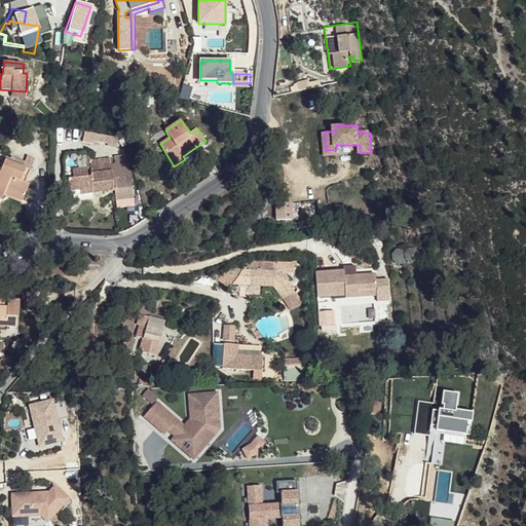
[(92,136),(91,145),(116,147),(117,138),(92,136)]
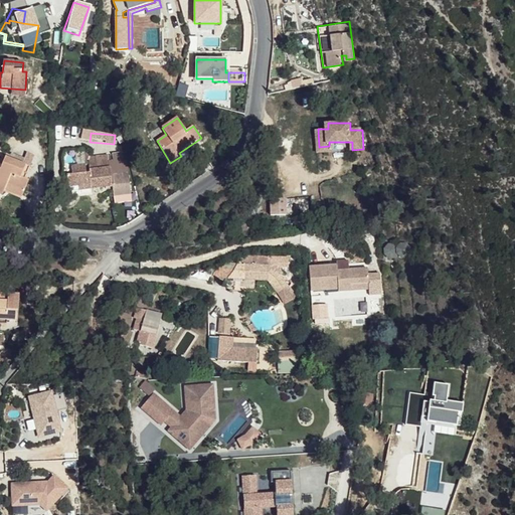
[(90,157),(91,170),(110,168),(110,162),(110,156),(90,157)]
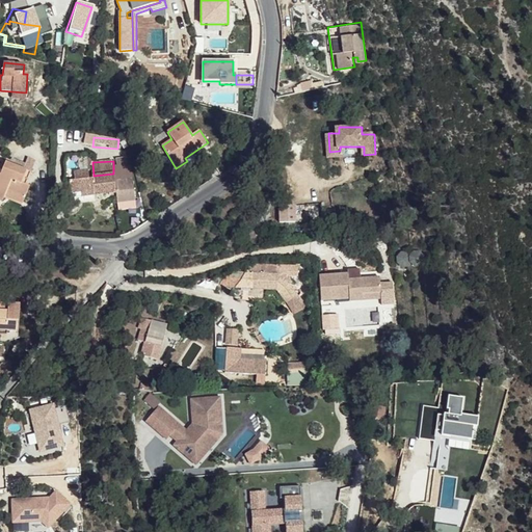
[(10,184),(28,192),(30,188),(26,186),(31,173),(7,162),(1,176),(0,175),(0,202),(2,203),(7,190),(10,184)]
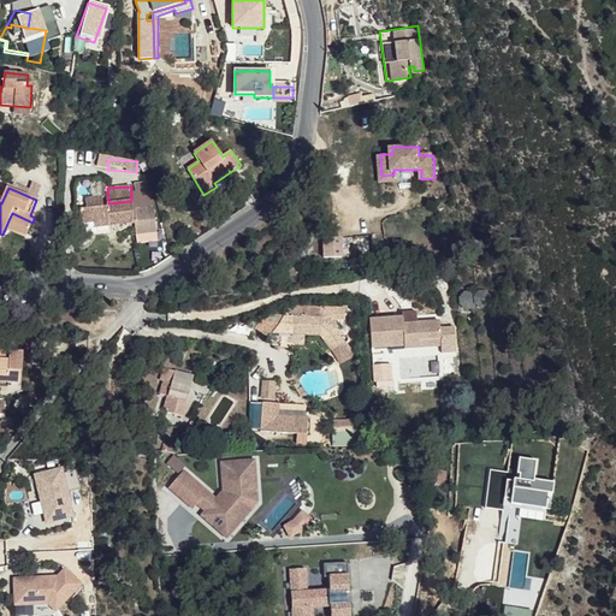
[(131,194),(131,201),(134,201),(136,224),(136,236),(158,235),(154,194),(138,196),(137,194),(131,194)]
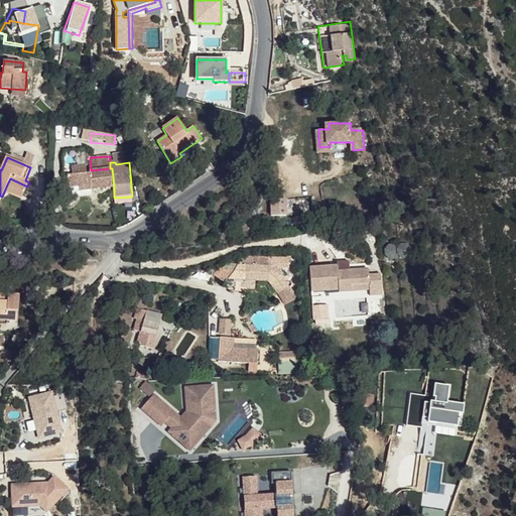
[(92,181),(93,189),(114,187),(112,168),(110,168),(91,170),(91,173),(87,173),(86,165),(73,167),(73,174),(68,175),(69,187),(79,186),(88,185),(88,181),(92,181)]
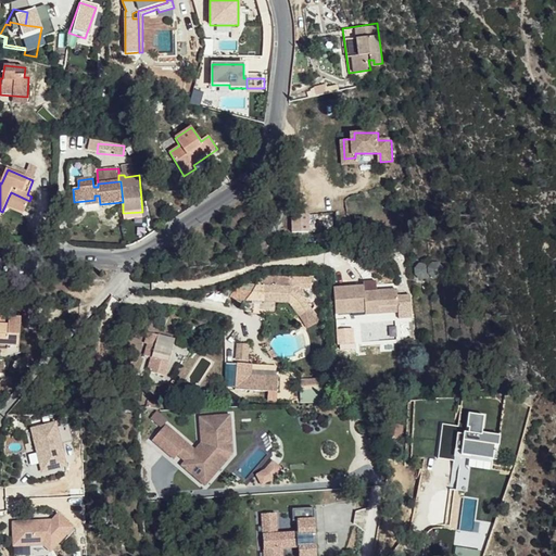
[(26,206),(29,201),(11,192),(8,199),(26,206)]
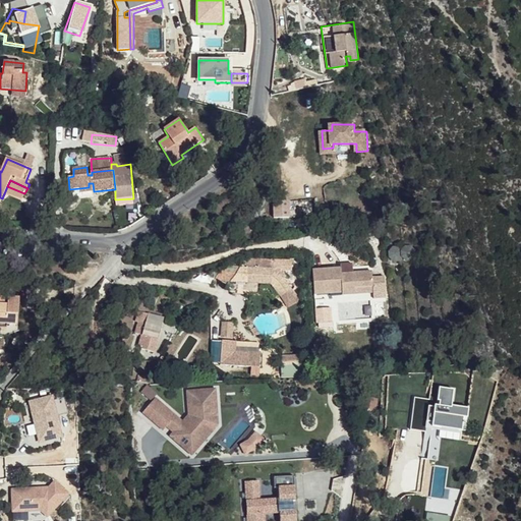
[(80,192),(94,191),(93,183),(89,183),(89,187),(79,188),(80,192)]
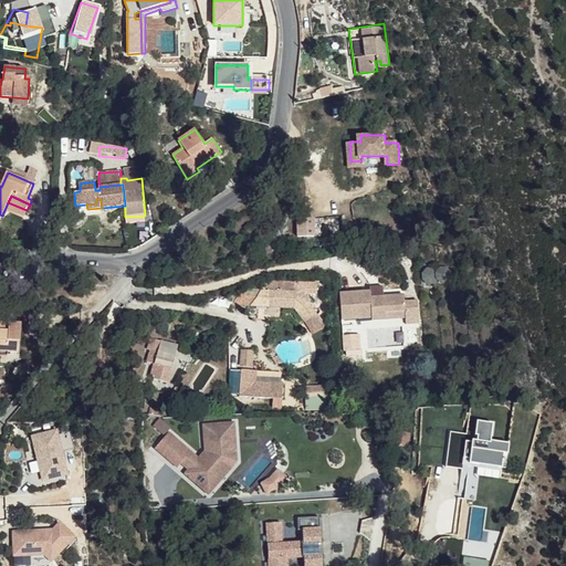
[(299,218),(299,236),(315,236),(315,218),(299,218)]
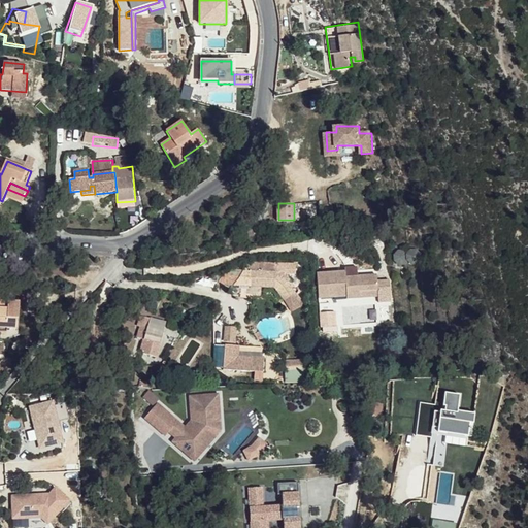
[(407,252),(407,258),(411,262),(418,261),(421,257),(421,252),(417,248),(410,248),(407,252)]
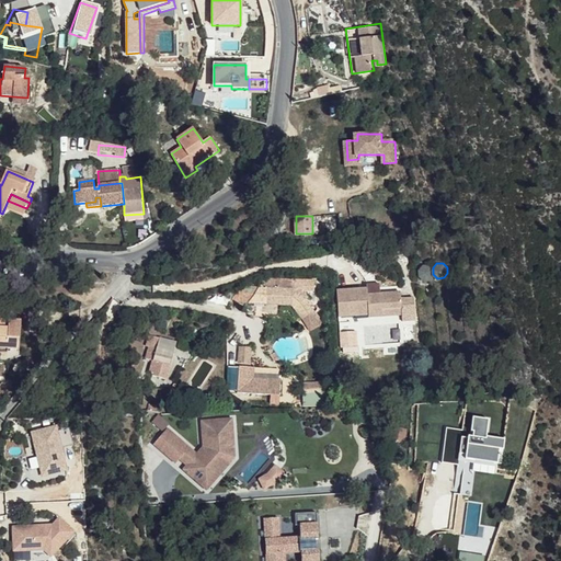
[(419,274),(423,278),(428,278),(433,274),(433,267),(428,264),(422,264),(418,268),(419,274)]
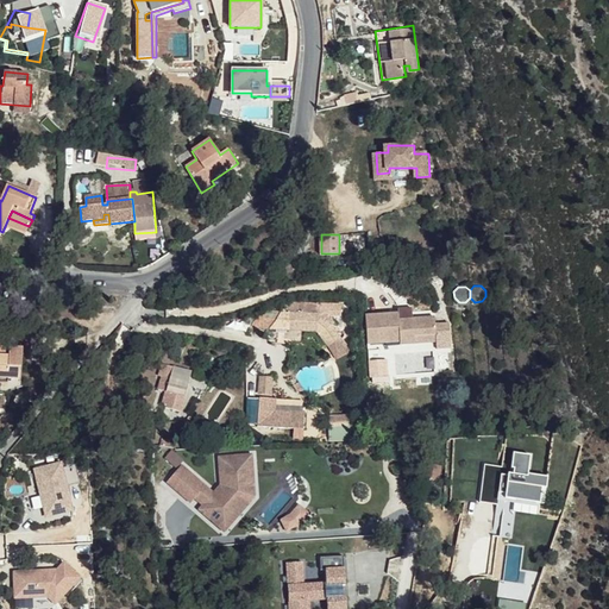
[(324,314),(316,313),(318,306),(290,305),(290,313),(282,313),(272,330),(316,332),(328,346),(340,334),(324,314)]
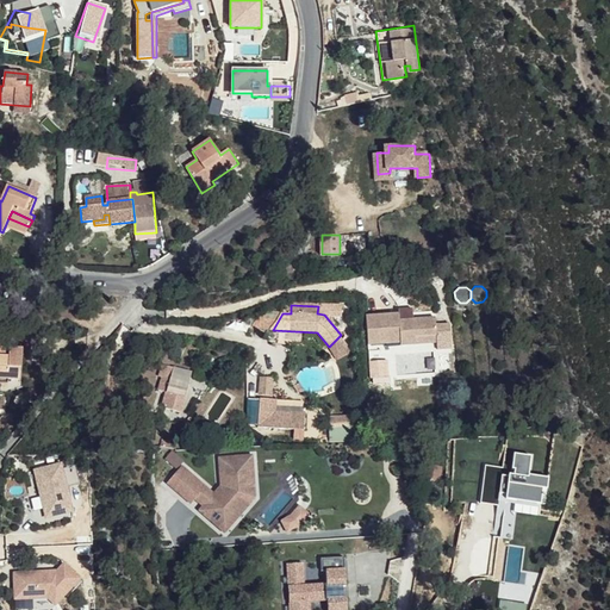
[(342,307),(318,306),(317,313),(324,315),(331,323),(334,319),(331,318),(341,319),(342,307)]
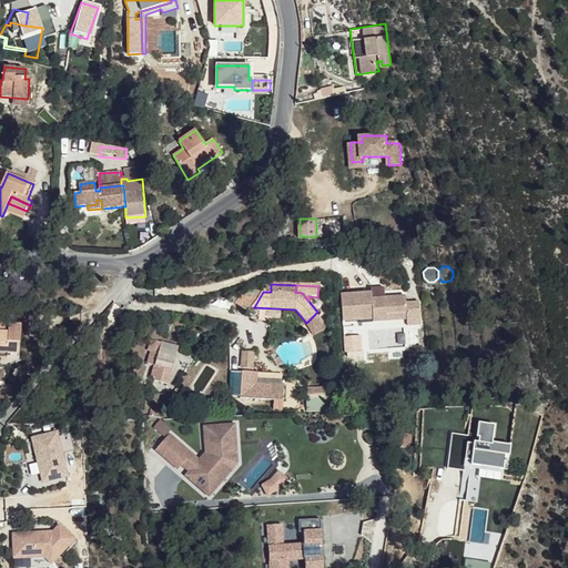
[(263,292),(250,292),(237,307),(254,307),(263,292)]
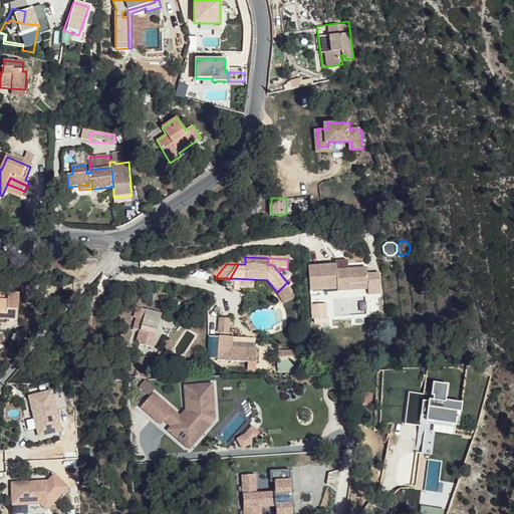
[(366,272),(366,266),(336,269),(336,264),(308,267),(310,290),(338,288),(338,290),(351,289),(350,282),(367,281),(368,287),(369,293),(380,292),(378,270),(366,272)]
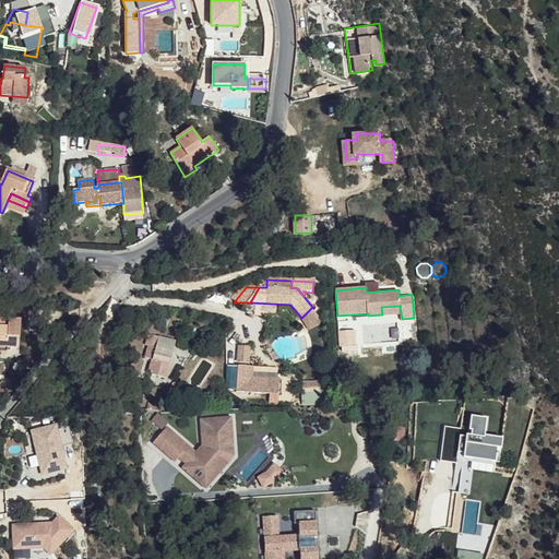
[(312,307),(301,318),(309,328),(321,318),(312,307)]
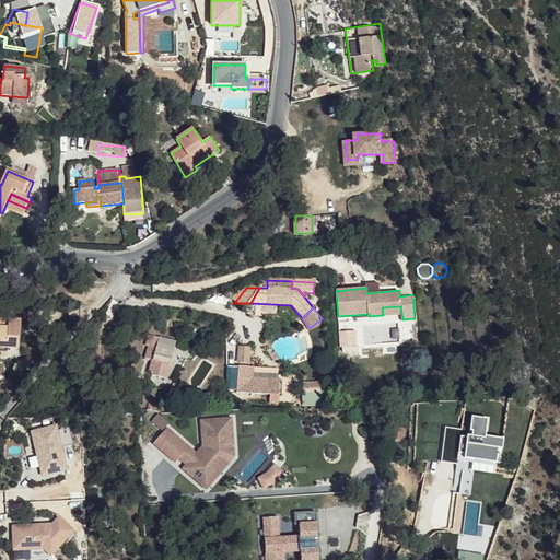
[(22,321),(10,318),(9,323),(0,322),(0,351),(8,353),(8,349),(20,350),(22,321)]
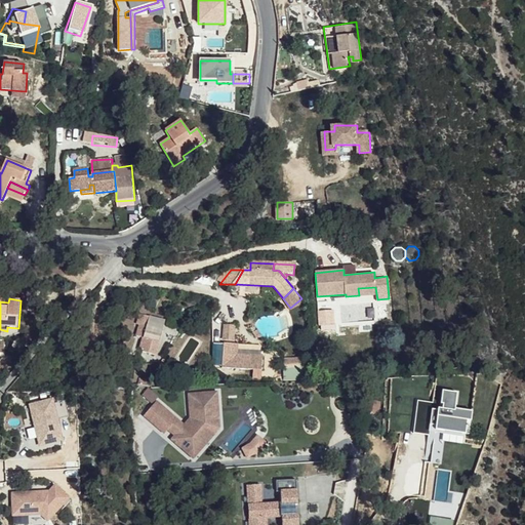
[(164,322),(142,312),(136,321),(139,322),(133,334),(138,336),(133,348),(149,355),(164,322)]
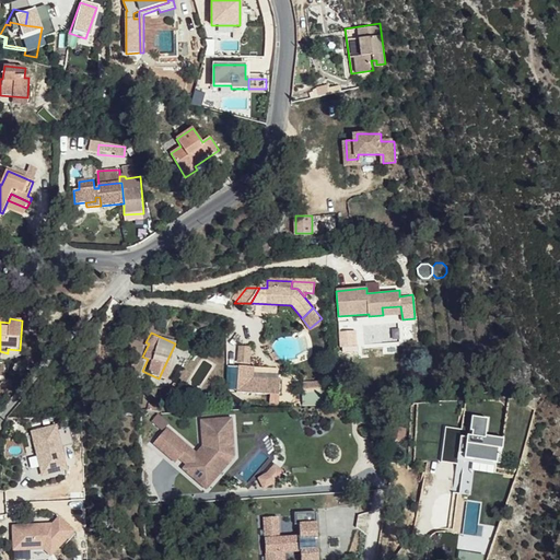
[(357,334),(346,334),(347,348),(358,347),(357,334)]
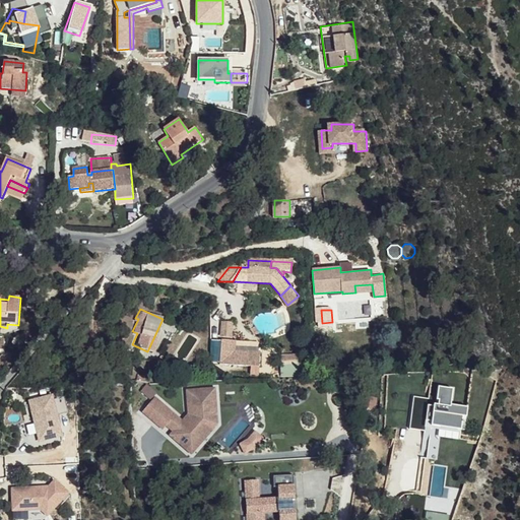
[(231,324),(223,324),(222,336),(230,337),(231,324)]
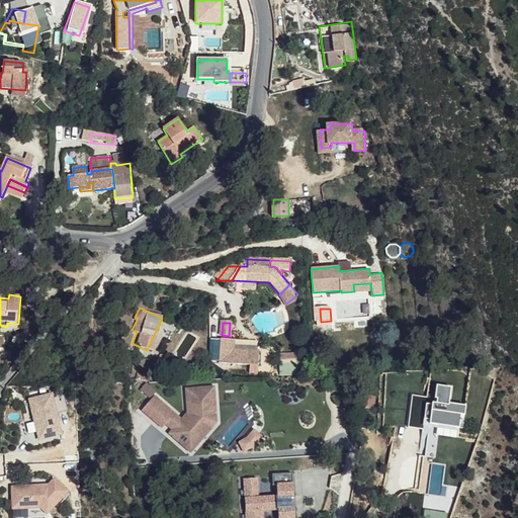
[(235,339),(221,339),(219,364),(233,364),(235,339)]
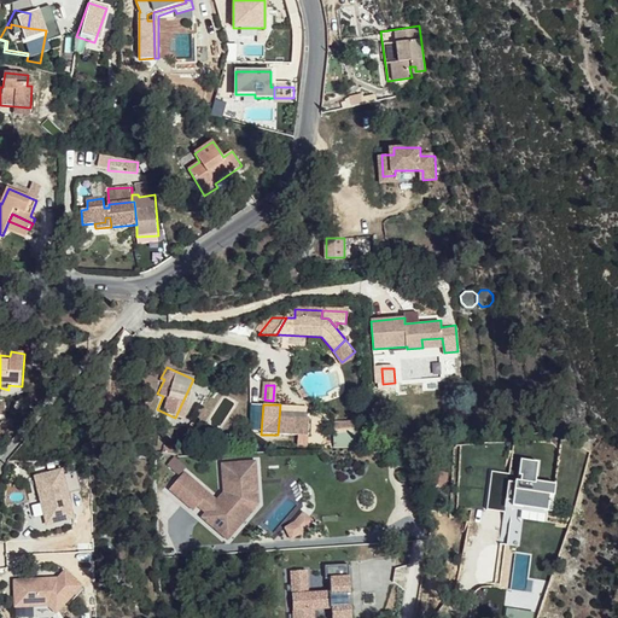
[(332,421),(333,436),(357,435),(356,420),(332,421)]
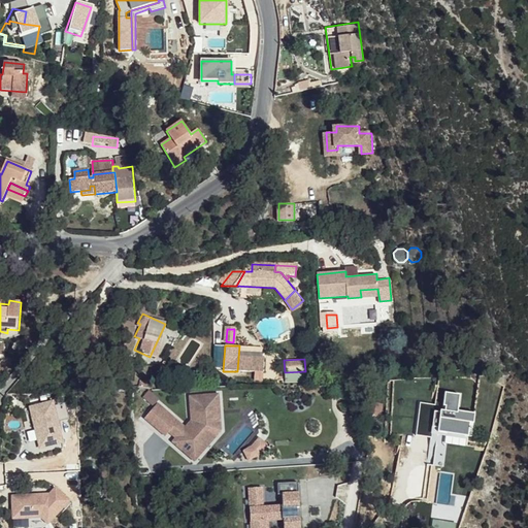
[(153,406),(159,399),(149,390),(142,396),(153,406)]
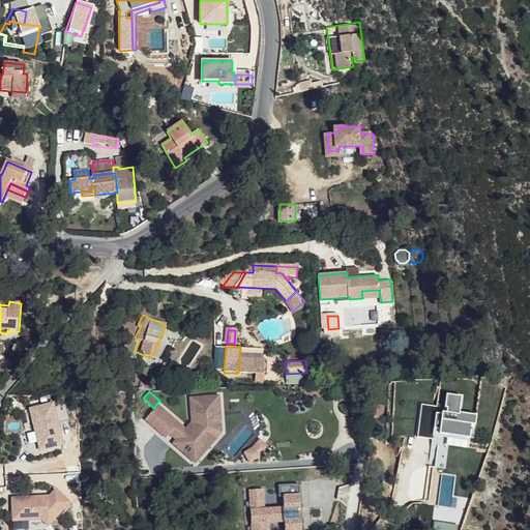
[(460,411),(461,395),(446,393),(445,407),(422,404),(418,436),(433,438),(440,439),(441,432),(470,435),(473,436),(476,413),(460,411)]
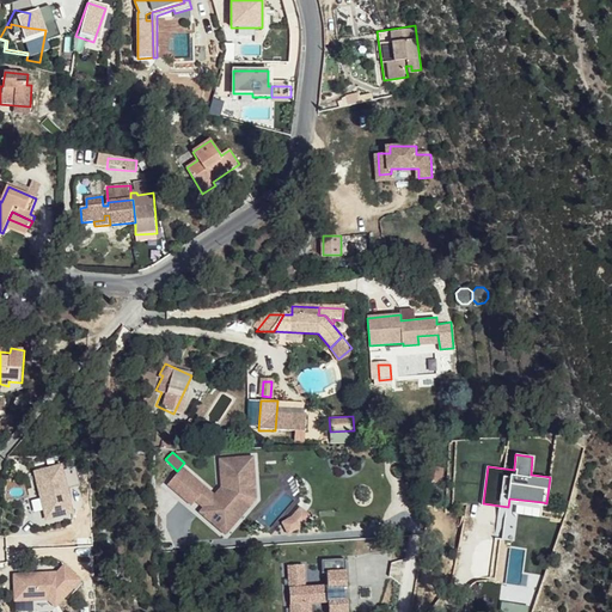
[(203,508),(199,512),(212,525),(215,521),(227,532),(249,507),(248,493),(252,491),(251,473),(257,473),(254,456),(219,458),(221,487),(214,495),(203,508)]
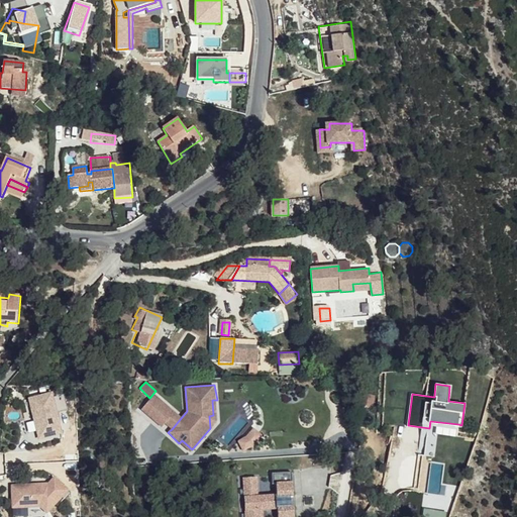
[(52,393),(26,399),(37,441),(62,436),(52,393)]
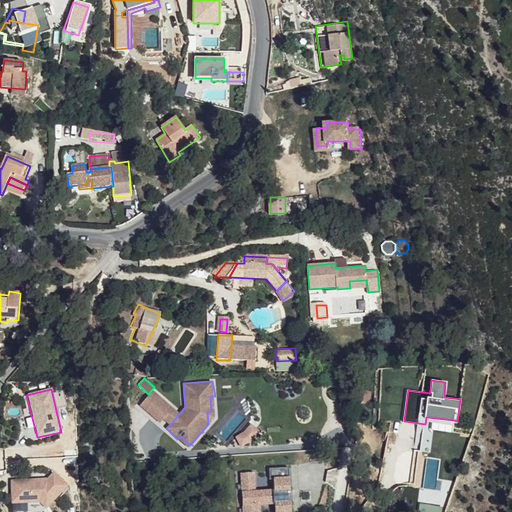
[(152,391),(139,405),(160,423),(163,419),(172,408),(152,391)]
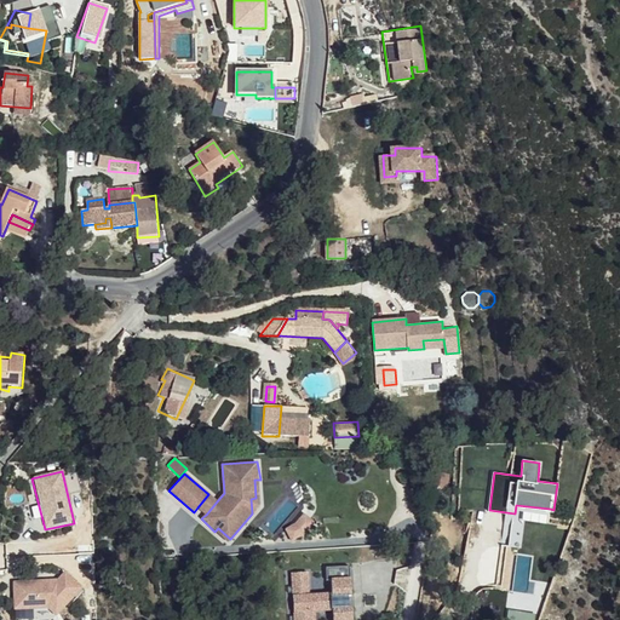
[(446,475),(434,475),(435,492),(447,491),(446,475)]
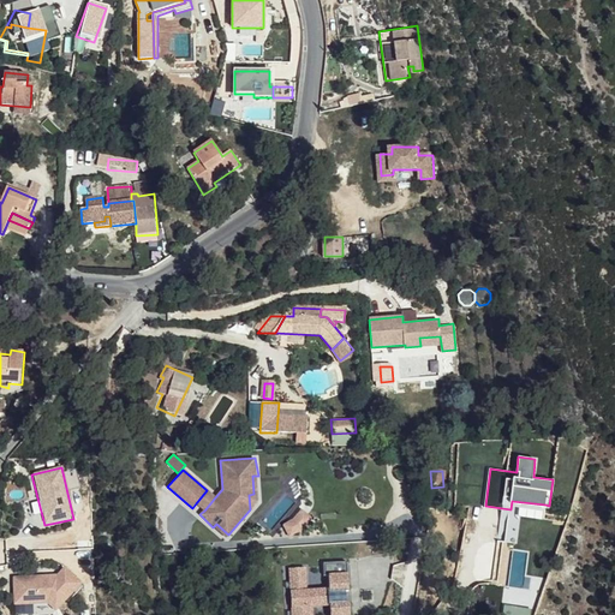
[(216,524),(213,527),(230,542),(260,505),(258,476),(252,476),(254,494),(249,495),(250,509),(228,535),(216,524)]
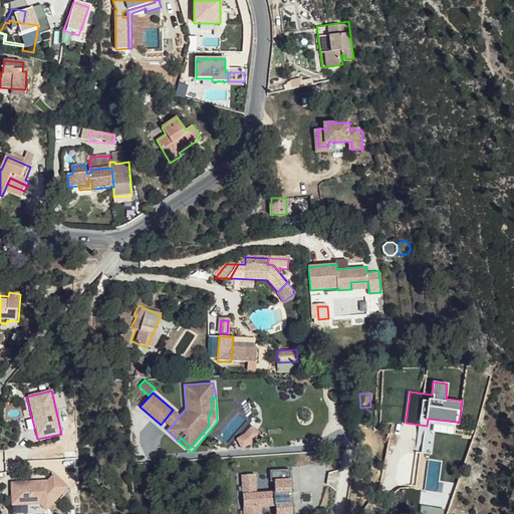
[(173,410),(164,421),(171,427),(180,416),(173,410)]
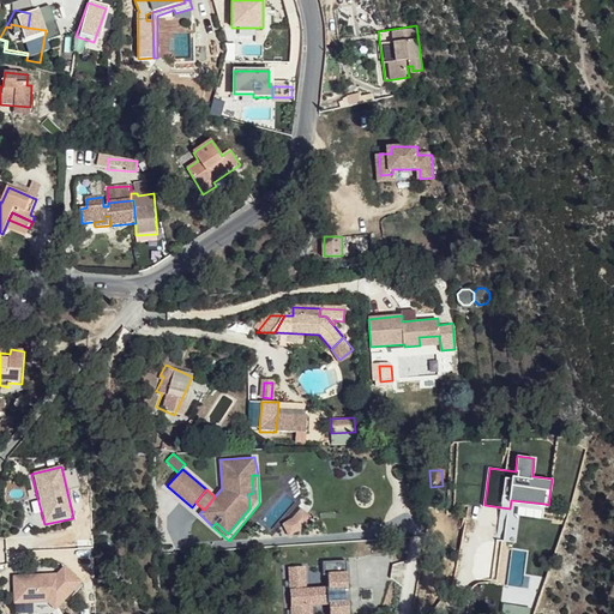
[(545,504),(511,500),(510,509),(501,507),(497,541),(516,543),(519,518),(542,521),(545,504)]
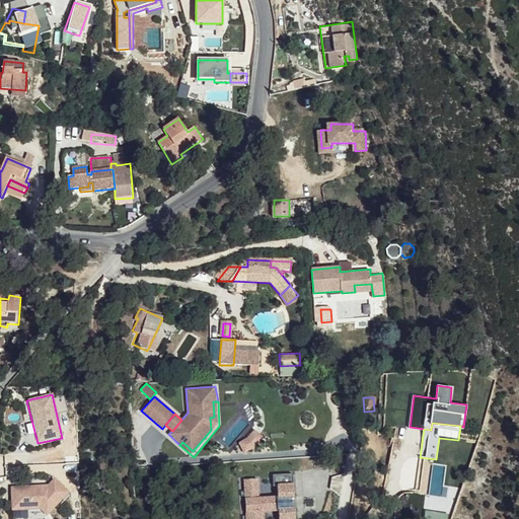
[(265,436),(255,428),(245,439),(239,442),(244,452),(255,447),(265,436)]
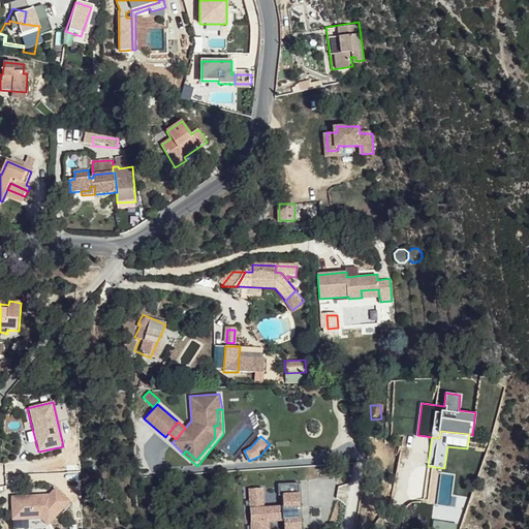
[(259,490),(245,491),(247,528),(266,528),(266,525),(281,524),(281,528),(298,528),(296,486),(275,487),(276,498),(279,498),(280,508),(261,509),(259,490)]
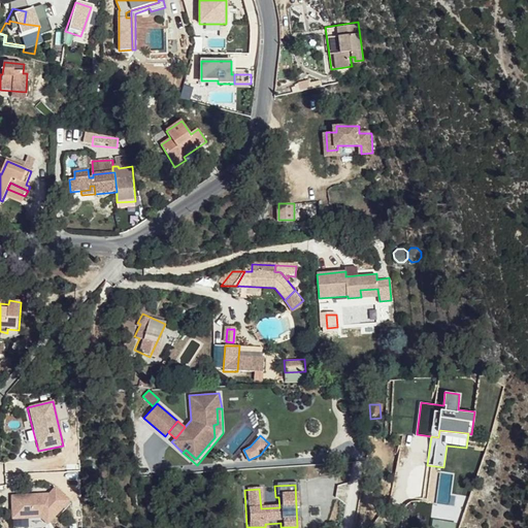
[(12,495),(12,527),(47,527),(47,514),(67,514),(67,495),(12,495)]
